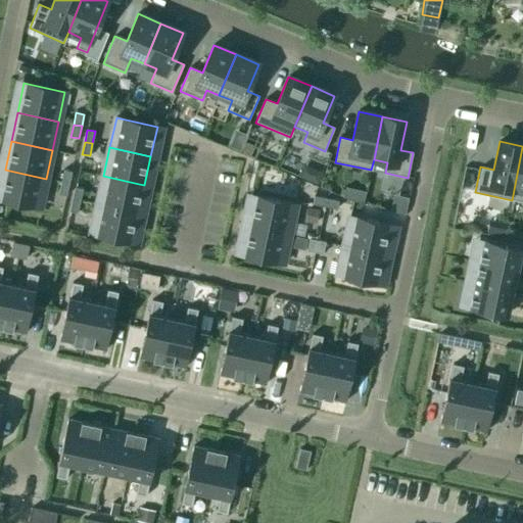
[(522,147),(512,200),(522,202),(522,147)]
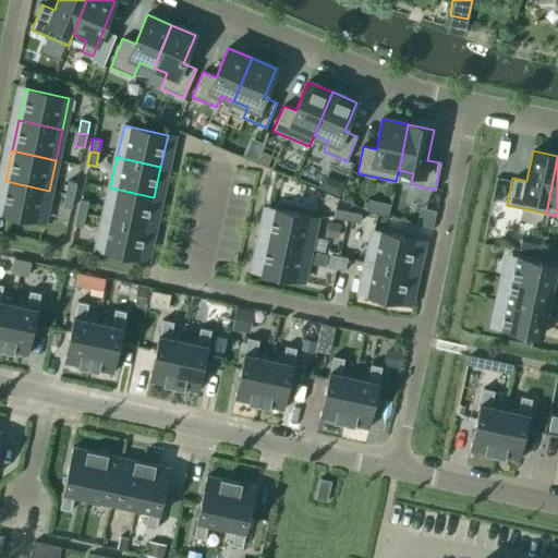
[(5,181),(0,206),(0,213),(43,222),(49,191),(5,181)]
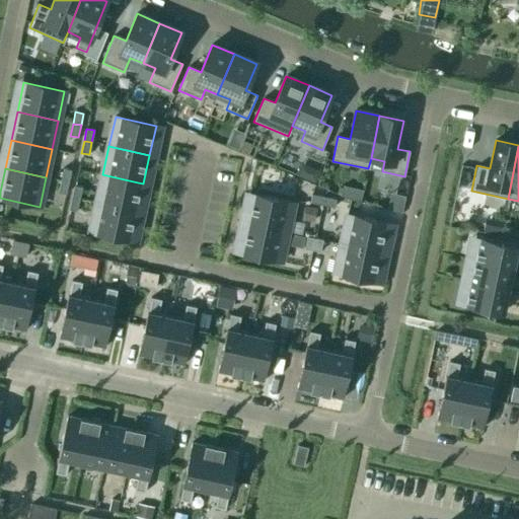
[(63,168),(61,180),(69,182),(71,170),(63,168)]
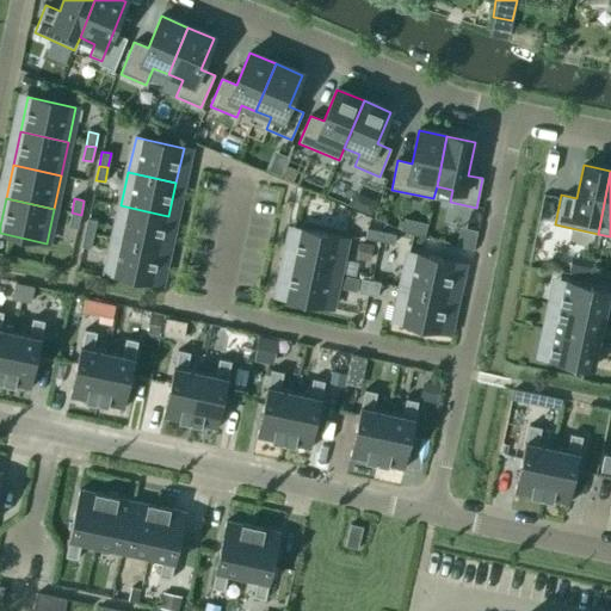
[(377,202),(371,199),(364,201),(359,211),(371,216),(377,202)]
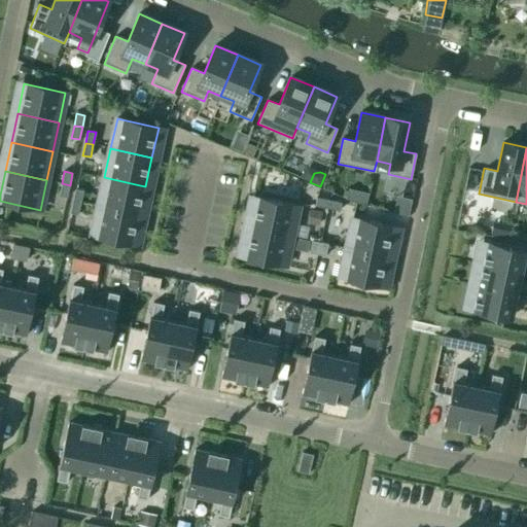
[(124,212),(139,215),(145,186),(140,185),(104,177),(98,206),(124,212)]
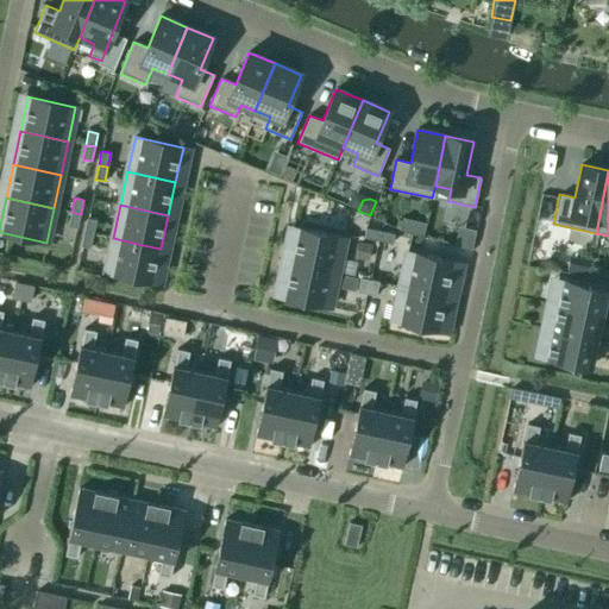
[(71,212),(68,226),(77,228),(81,214),(71,212)]
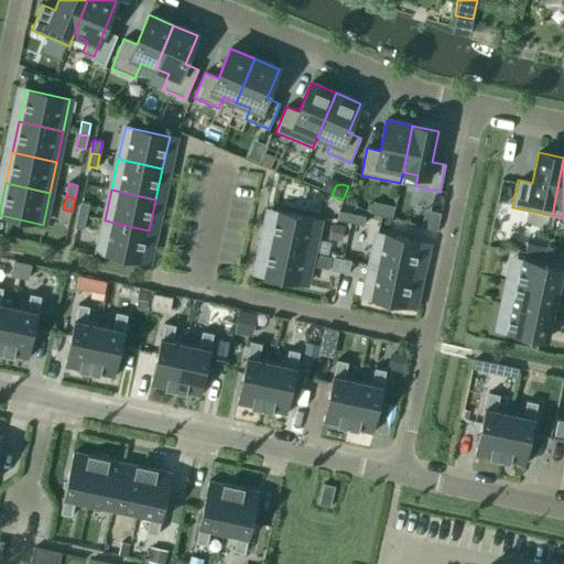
[(80,202),(77,215),(86,217),(89,204),(80,202)]
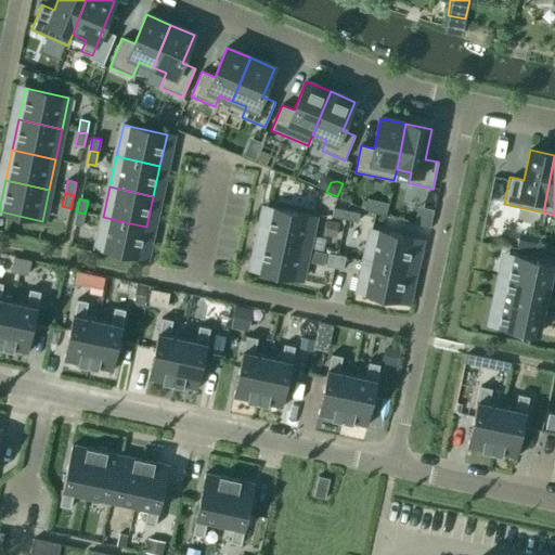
[(374,214),(385,216),(388,204),(377,201),(374,214)]
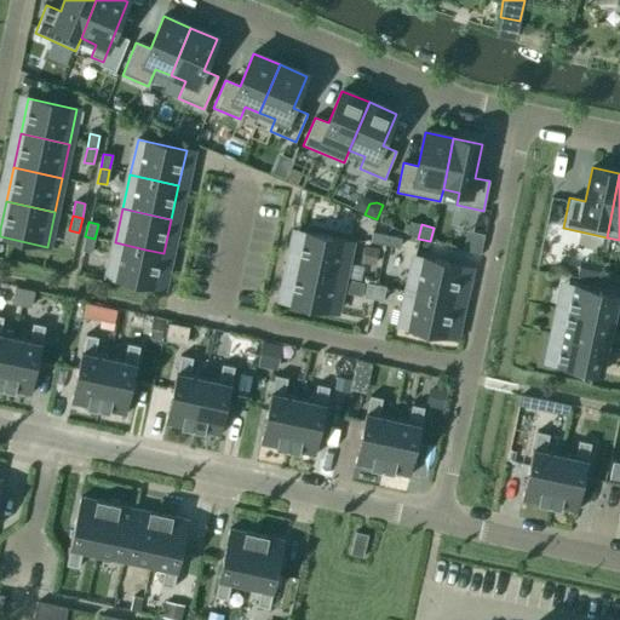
[(302,233),(294,268),(343,279),(350,244),(302,233)]
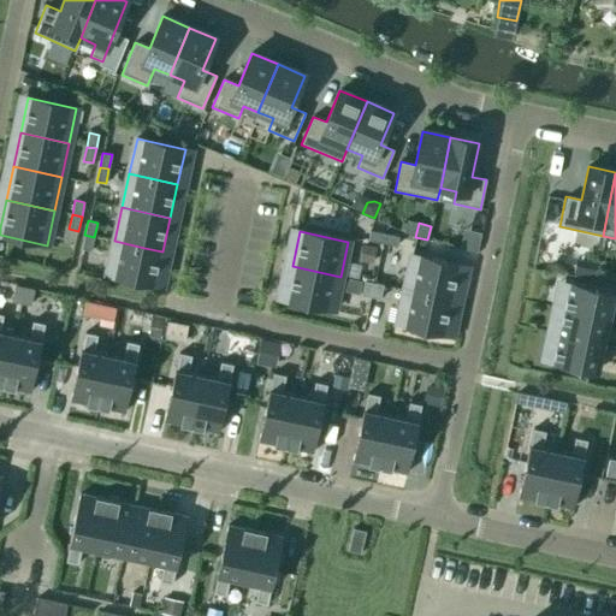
[(383,243),(384,234),(369,231),(368,241),(383,243)]
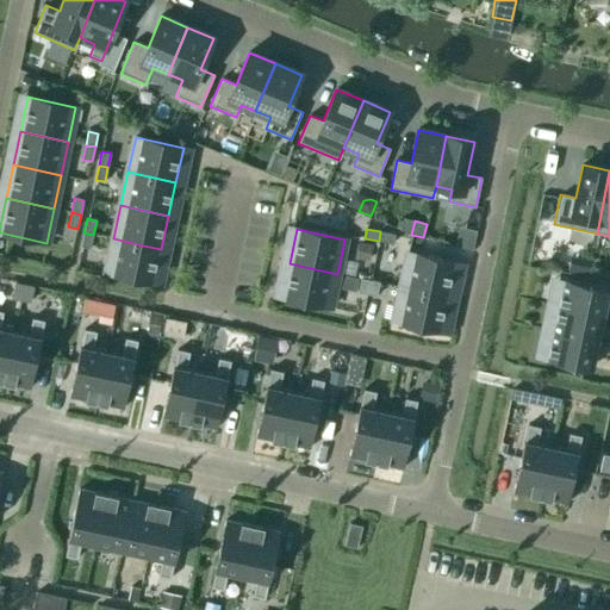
[(380,231),(379,241),(393,244),(394,235),(380,231)]
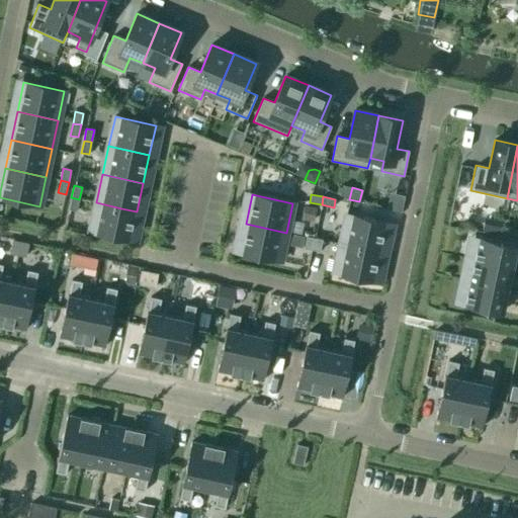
[(71,197),(69,209),(77,211),(79,199),(71,197)]
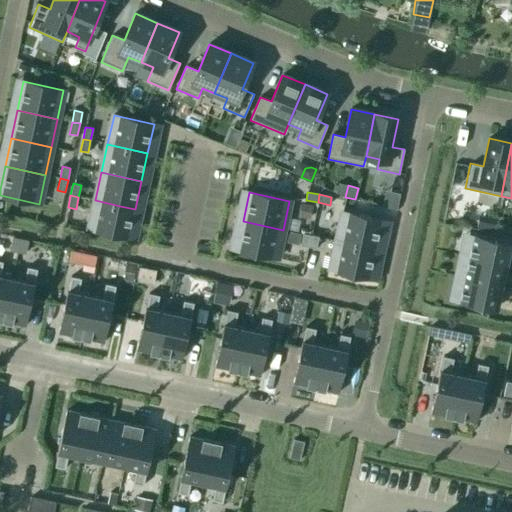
[(120,206),(95,200),(89,229),(129,238),(135,209),(120,206)]
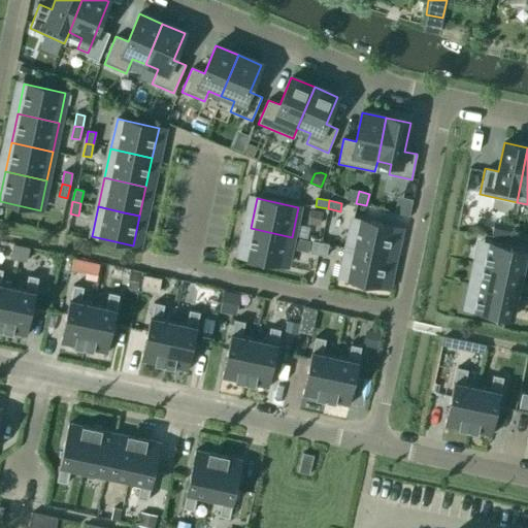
[(307,224),(320,226),(322,211),(309,209),(307,224)]
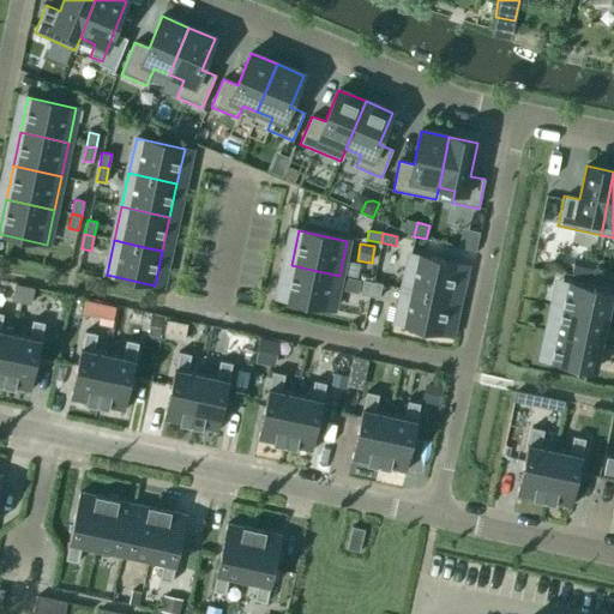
[(451,300),(459,265),(410,254),(403,289),(444,298),(451,300)]
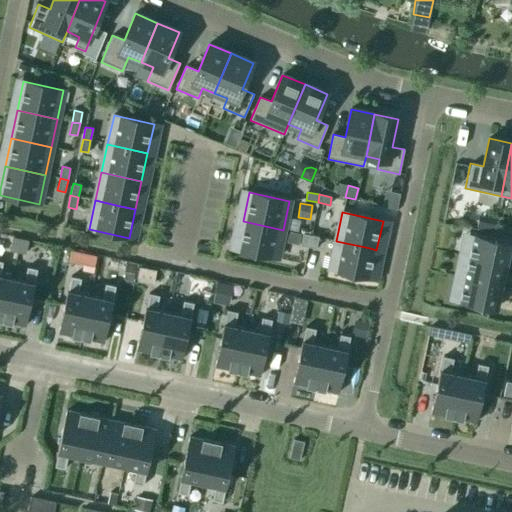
[(283,230),(243,221),(237,250),(277,259),(283,230)]
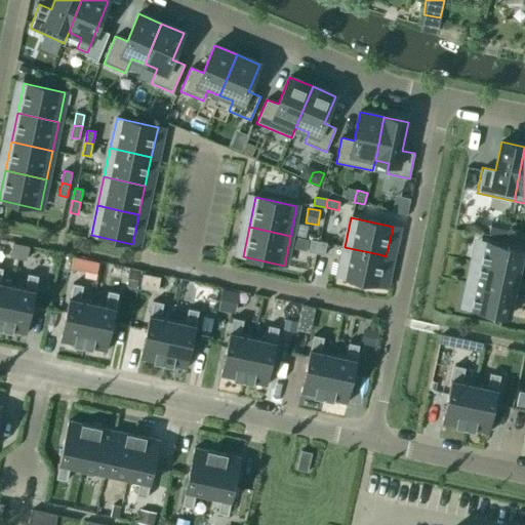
[(316,253),(319,241),(311,240),(308,251),(316,253)]
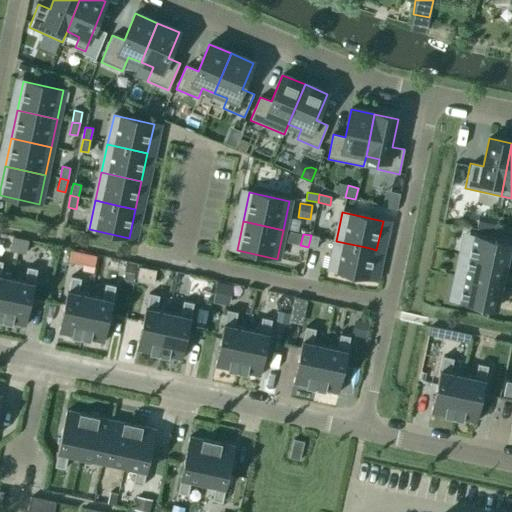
[(311,235),(308,247),(316,249),(318,237),(311,235)]
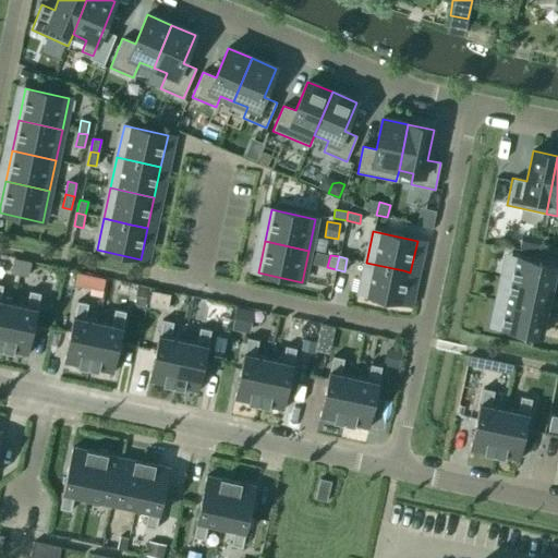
[(549,290),(555,266),(513,257),(508,281),(549,290)]
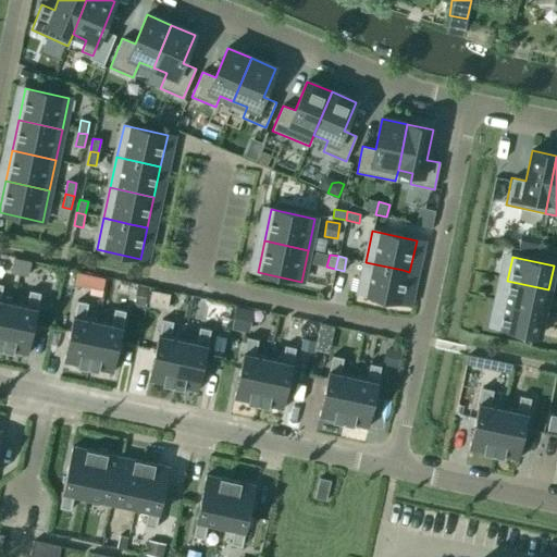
[(20,275),(23,260),(14,258),(10,273),(20,275)]
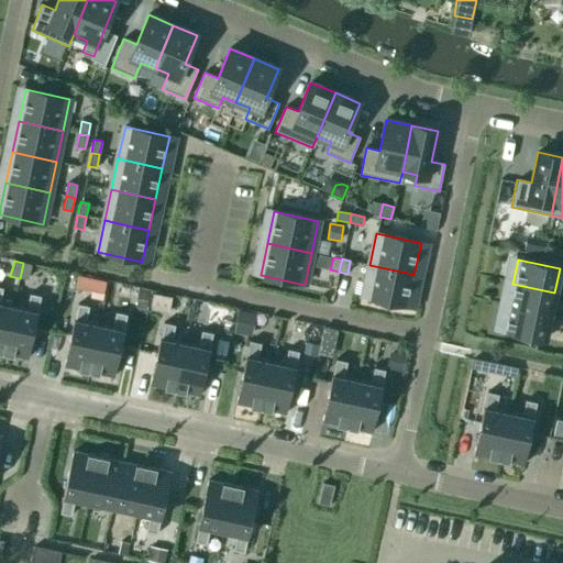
[(23,263),(20,278),(28,279),(31,264),(23,263)]
